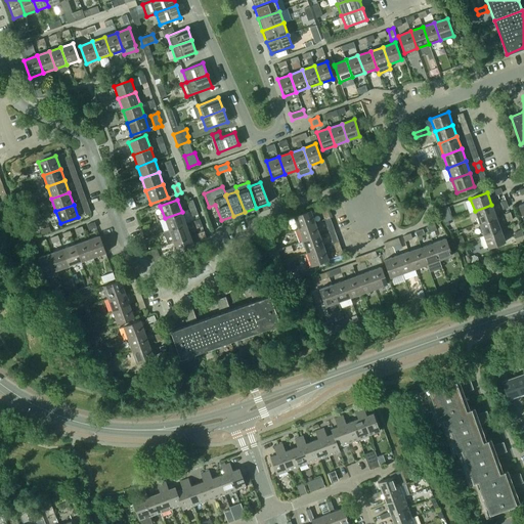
[(475,211),(479,223),(496,217),(491,205),(475,211)]
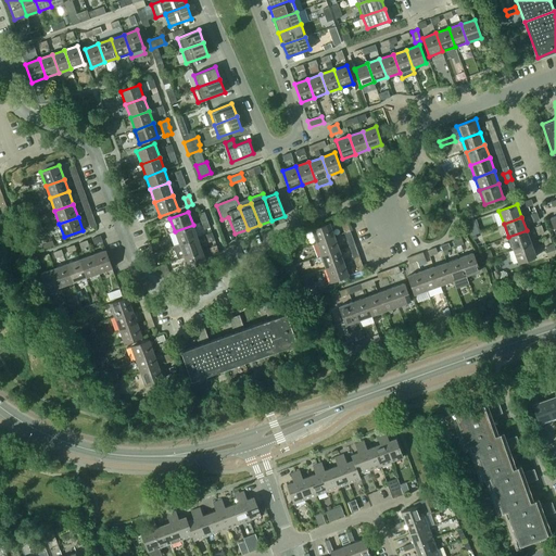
[(479,218),(471,220),(477,238),(483,236),(479,218)]
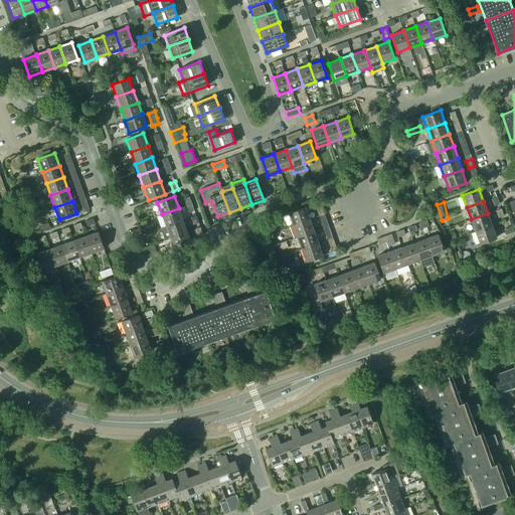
[(292,225),(310,218),(305,206),(288,212),(292,225)]
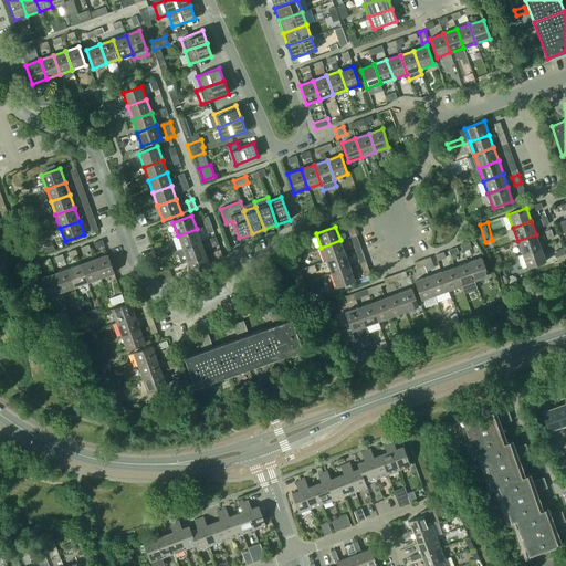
[(197,229),(178,236),(182,249),(201,242),(197,229)]
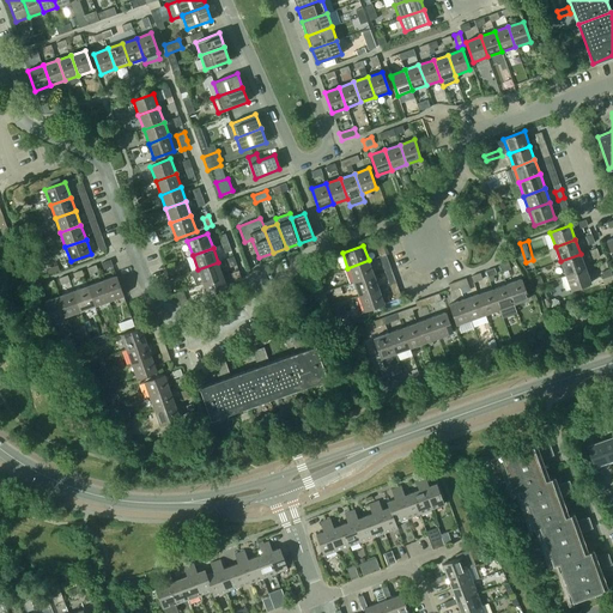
[(560,261),(565,275),(586,268),(581,254),(560,261)]
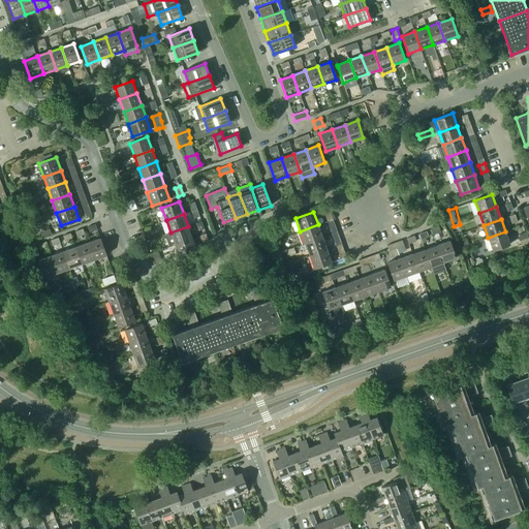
[(305,243),(322,237),(318,224),(300,231),(305,243)]
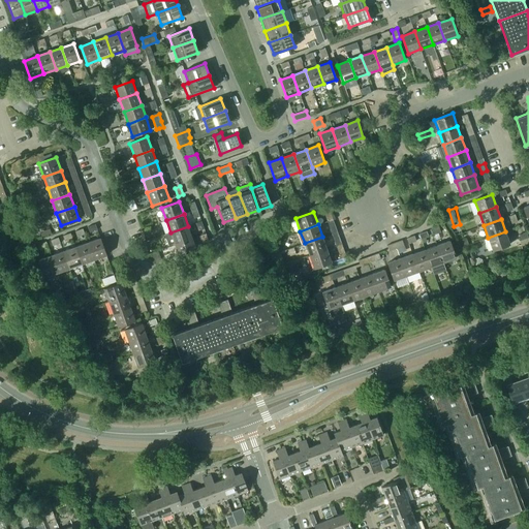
[(192,239),(188,226),(170,232),(175,245),(192,239)]
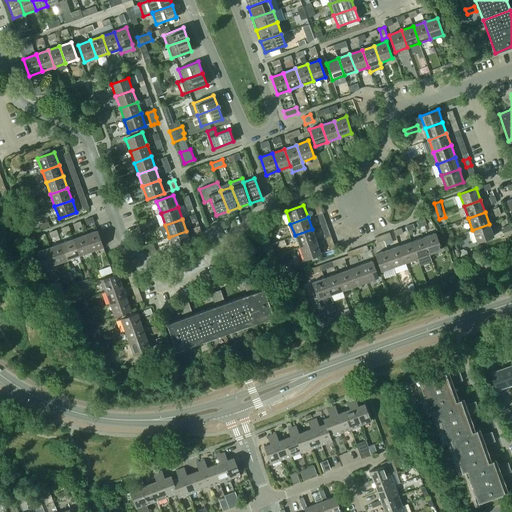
[(493,236),(489,224),(472,230),(477,242),(493,236)]
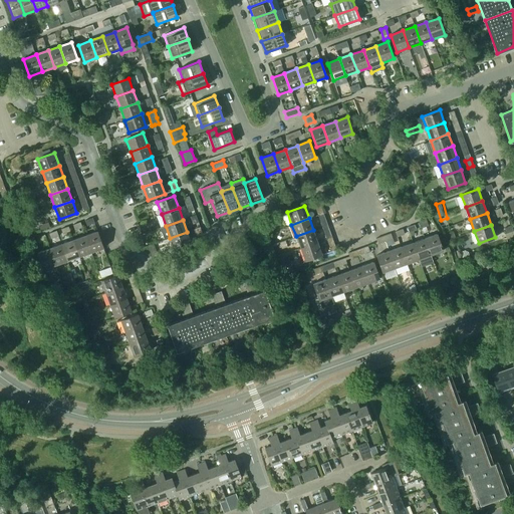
[(507,238),(513,235),(513,230),(512,225),(505,228),(506,233),(505,234),(507,238)]
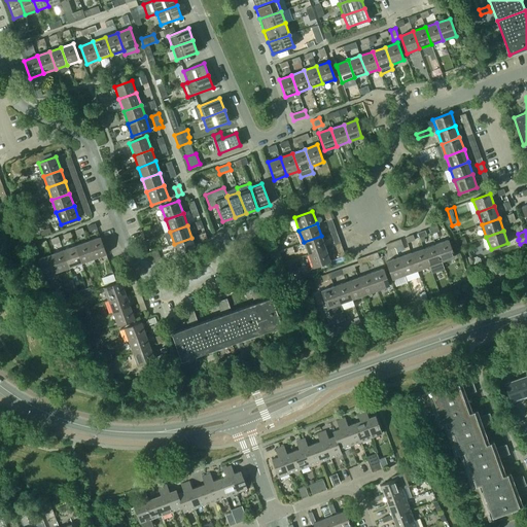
[(88,241),(94,258),(106,254),(100,236),(88,241)]
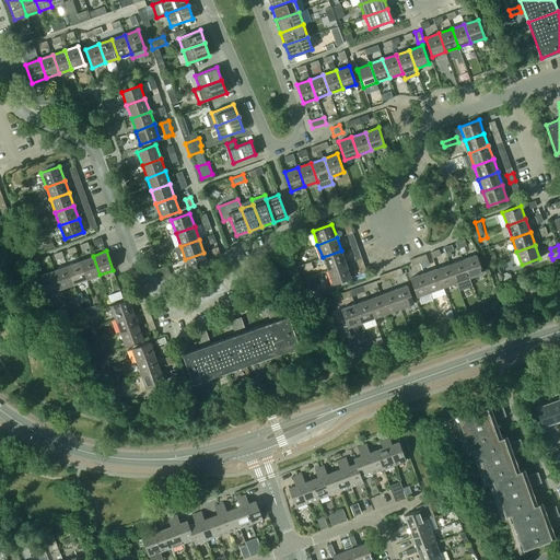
[(323,257),(327,270),(346,264),(341,251),(323,257)]
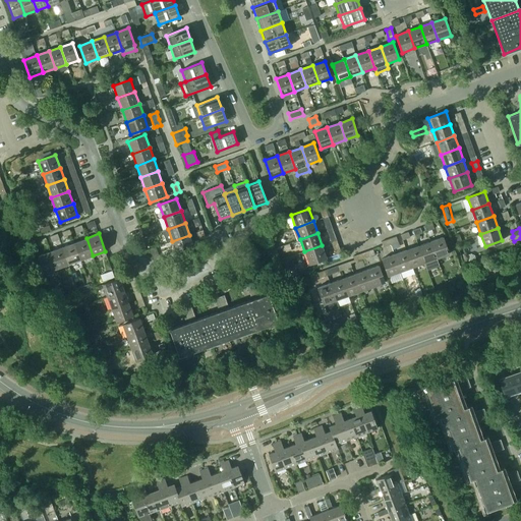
[(189,235),(172,241),(177,253),(194,247),(189,235)]
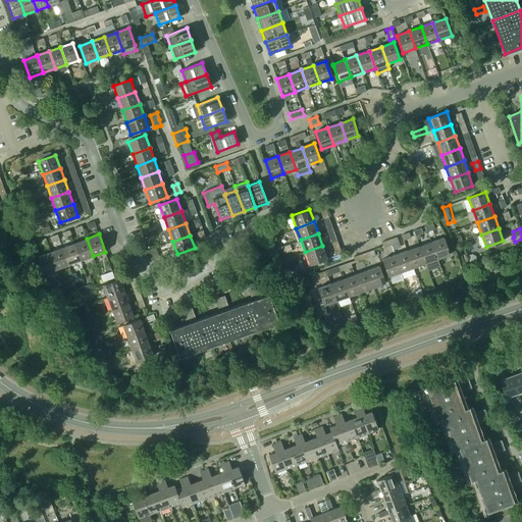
[(444,238),(431,242),(437,259),(450,255),(444,238)]
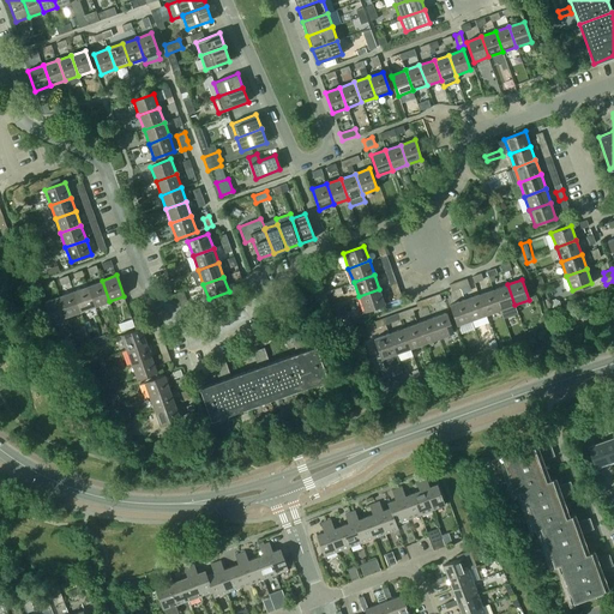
[(102,281),(88,286),(95,306),(109,301),(102,281)]
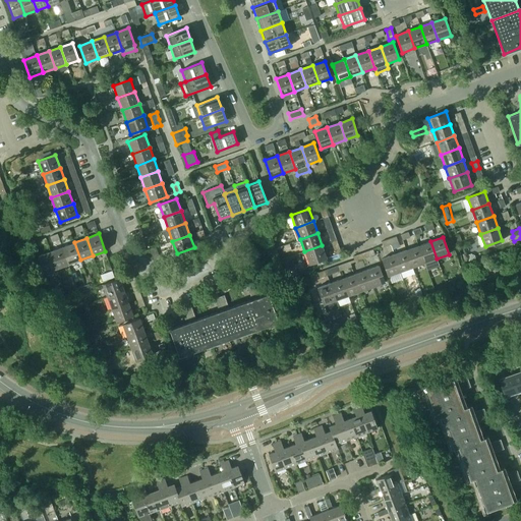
[(437,258),(430,241),(418,245),(424,263),(427,271),(440,266),(437,258)]
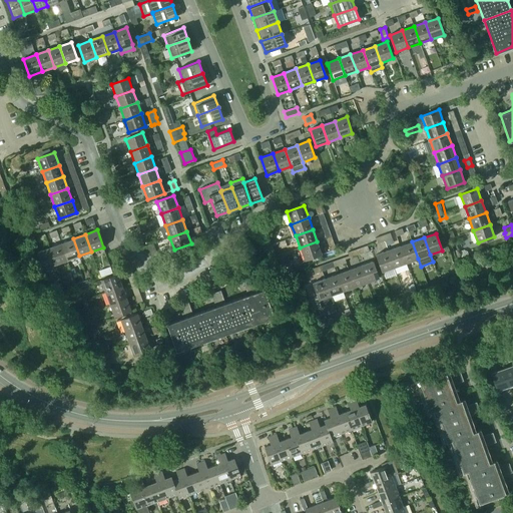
[(61,242),(67,260),(79,255),(73,238),(61,242)]
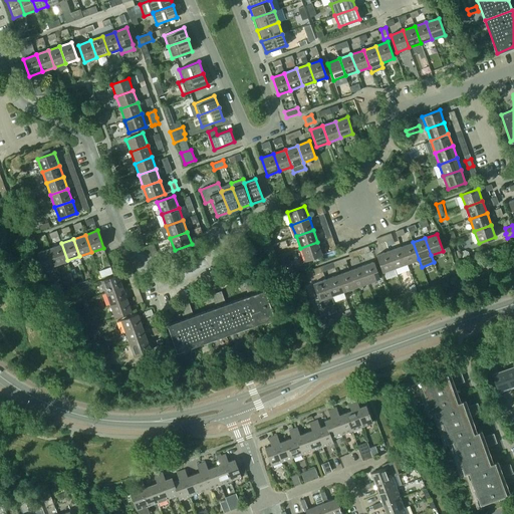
[(322,254),(317,242),(300,248),(304,260),(322,254)]
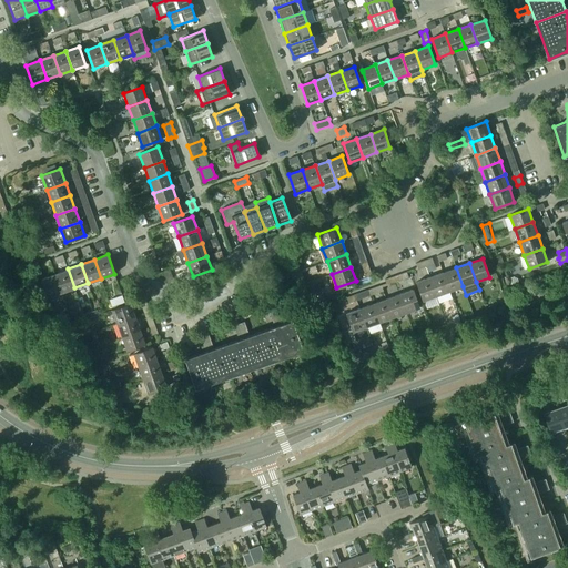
[(443,272),(449,291),(463,286),(456,267),(443,272)]
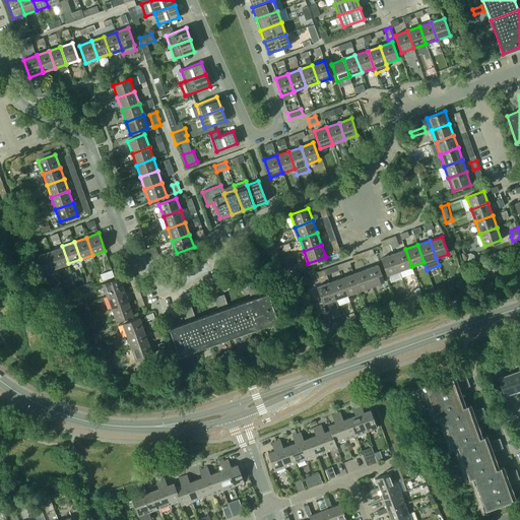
[(50,250),(57,267),(68,263),(62,246),(50,250)]
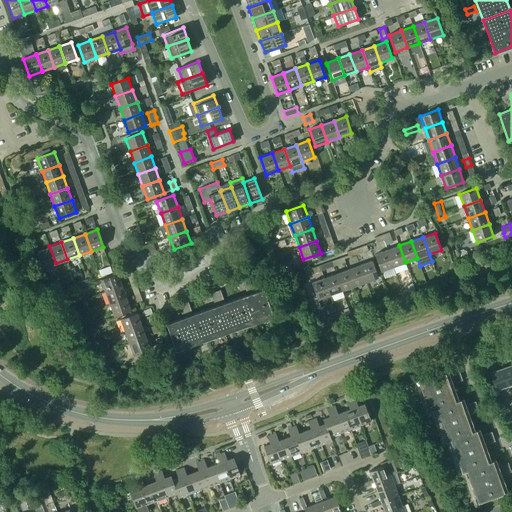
[(387,250),(393,266),(405,262),(399,245),(387,250)]
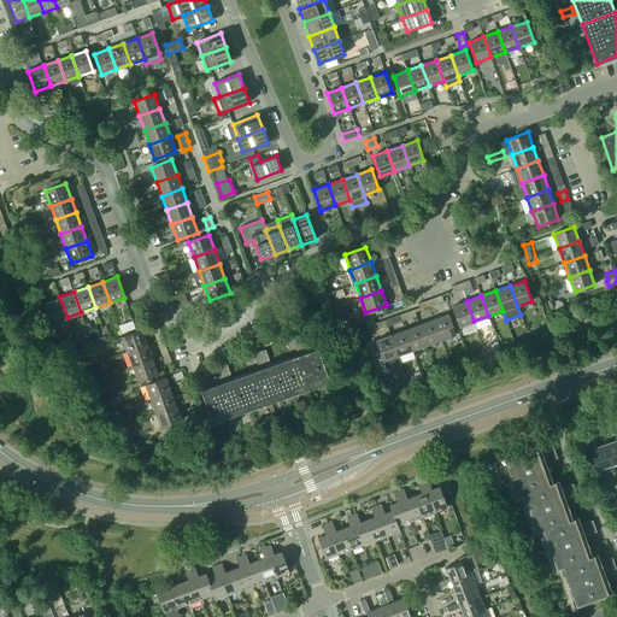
[(45,303),(52,323),(68,317),(59,297),(45,303)]
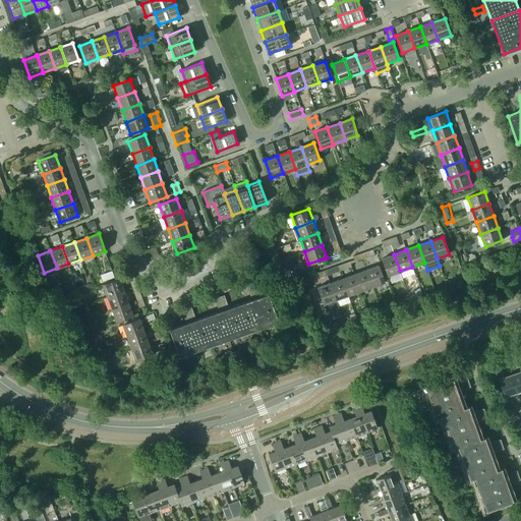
[(388,276),(400,271),(394,254),(382,258),(388,276)]
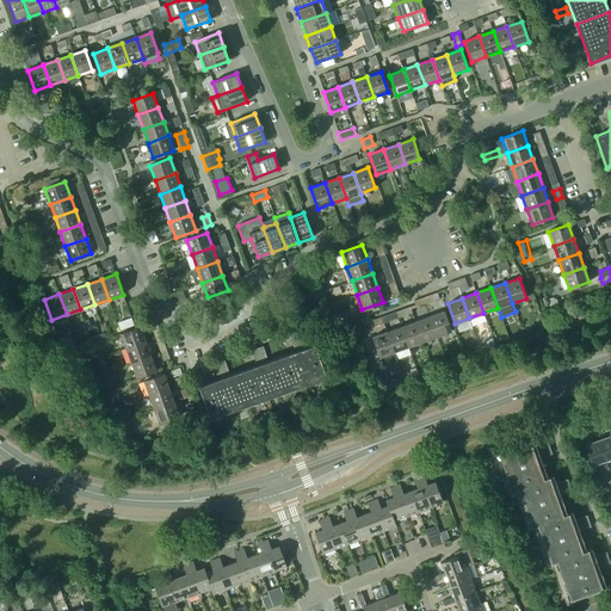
[(444,310),(429,316),(437,337),(451,331),(444,310)]
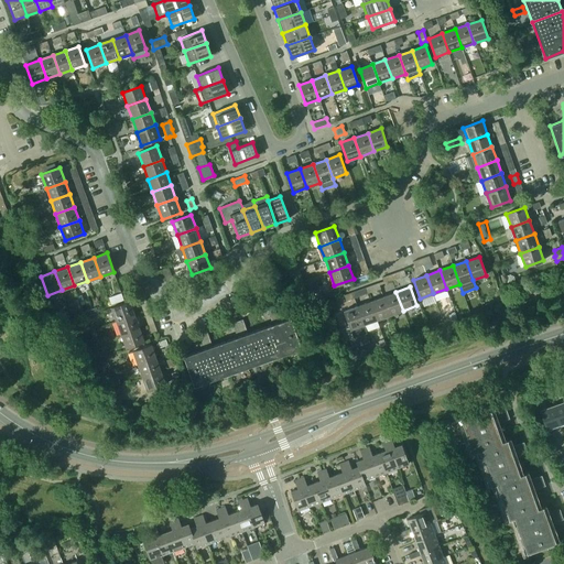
[(317,289),(311,291),(314,300),(321,297),(317,289)]
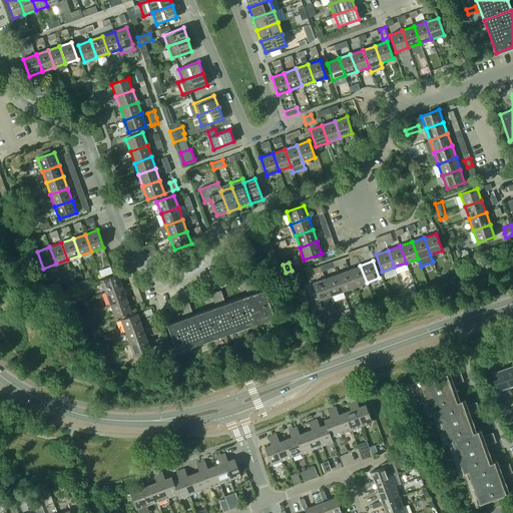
[(349,270),(355,287),(367,283),(360,266),(349,270)]
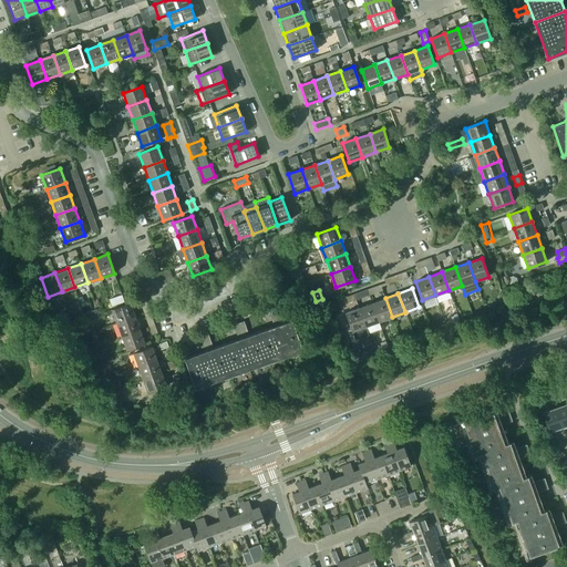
[(385,298),(372,302),(379,321),(392,317),(385,298)]
